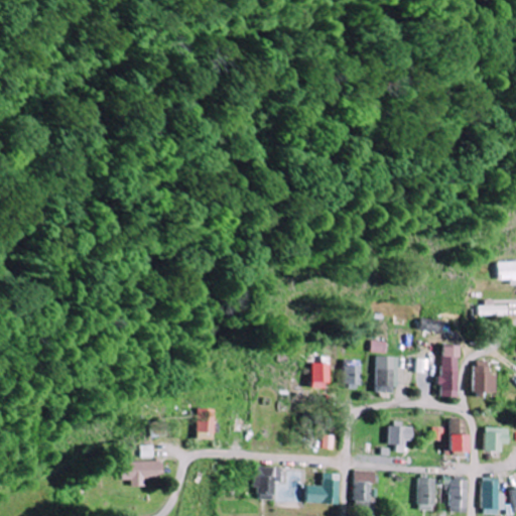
[(507,284),(515,283),(515,261),(495,262),(496,280),(507,280),(507,284)]
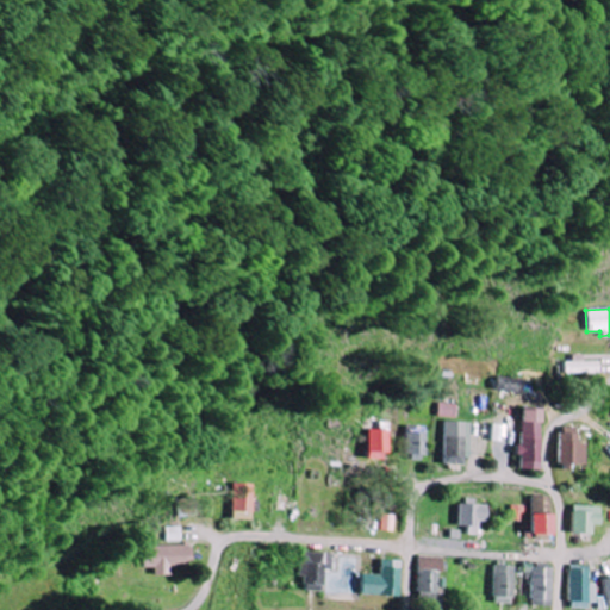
[(564,373),(599,373),(599,361),(582,361),(582,358),(564,359),(564,373)]
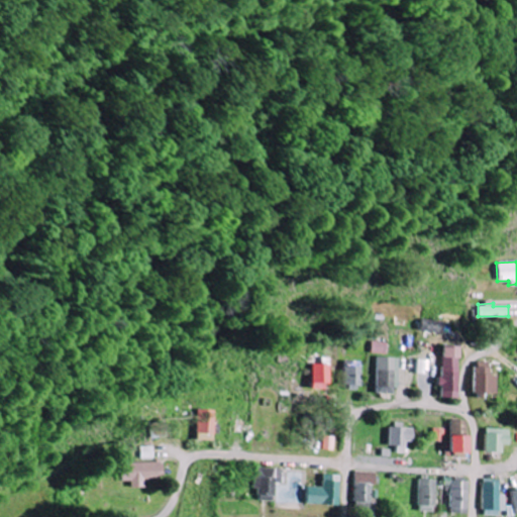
[(421,330),(440,332),(441,321),(422,319),(421,330)]
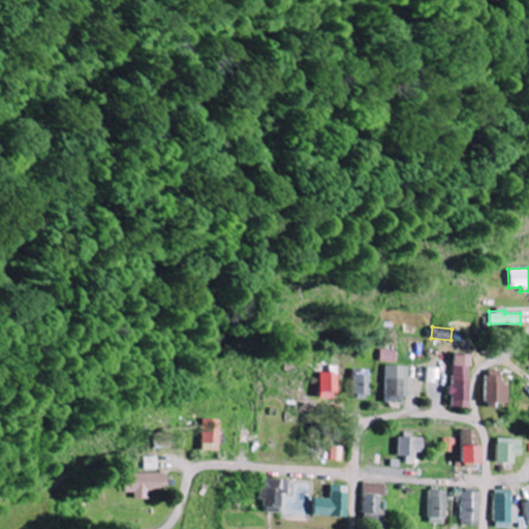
[(398,363),(399,351),(384,349),(382,361),(398,363)]
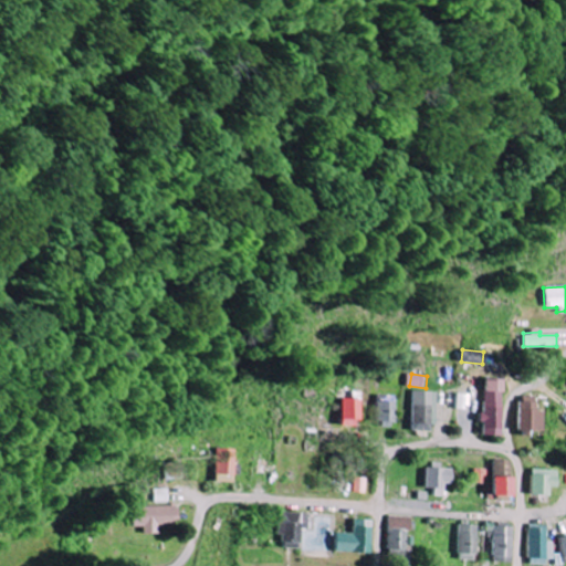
[(484,436),(503,436),(505,379),(485,378),(483,423),(484,423),(484,436)]
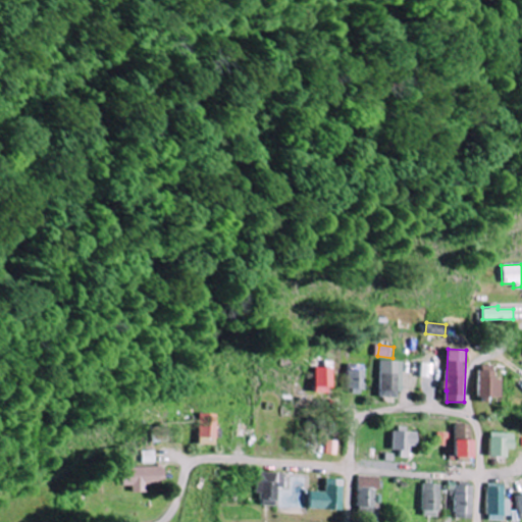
[(403,399),(405,361),(382,360),(381,397),(403,399)]
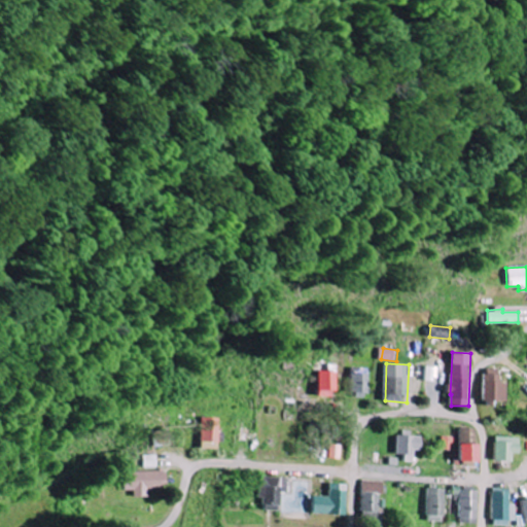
[(339,364),(330,364),(329,372),(320,371),(320,394),(338,395),(339,364)]
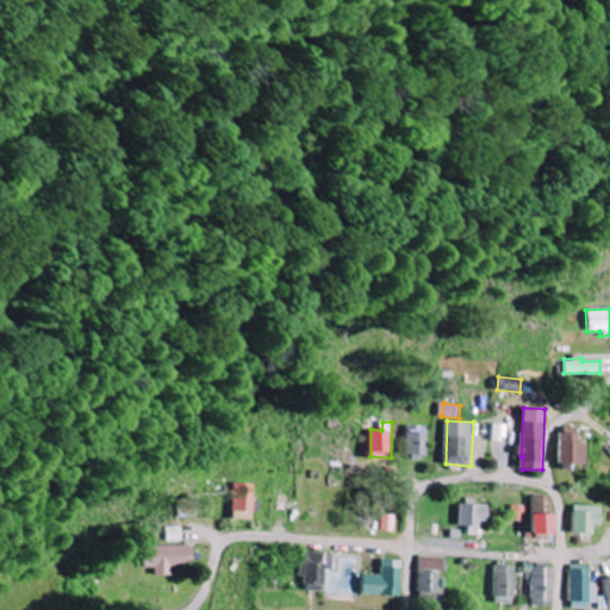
[(429,433),(418,433),(419,425),(410,425),(409,459),(428,460),(429,433)]
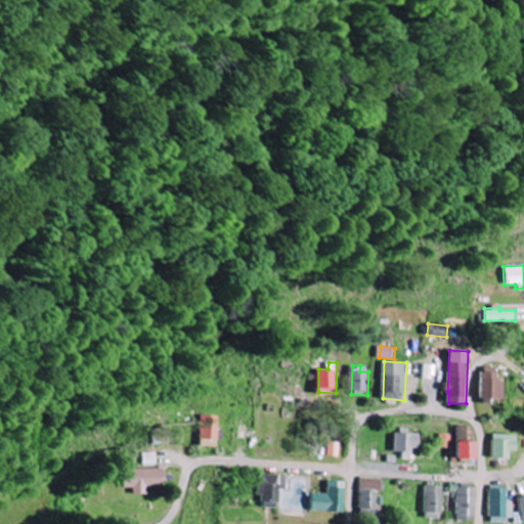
[(505,382),(497,382),(497,366),(482,366),(482,400),(505,400),(505,382)]
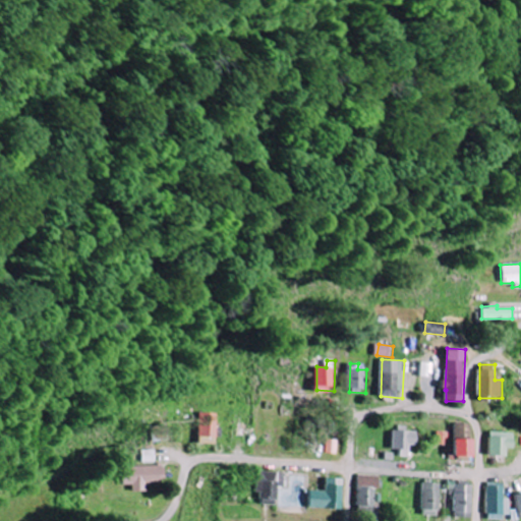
[(216,444),(218,413),(199,412),(198,444),(216,444)]
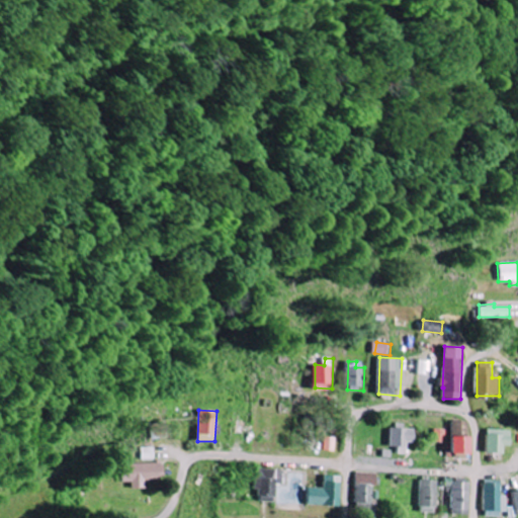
[(452,454),(469,454),(470,421),(452,421),(452,454)]
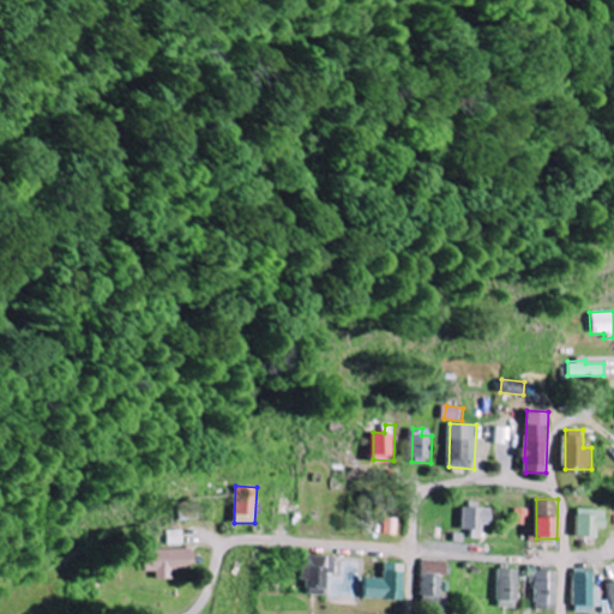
[(492,507),(479,507),(480,504),(464,504),(463,529),(473,529),(471,537),(483,539),(485,524),(492,524),(492,507)]
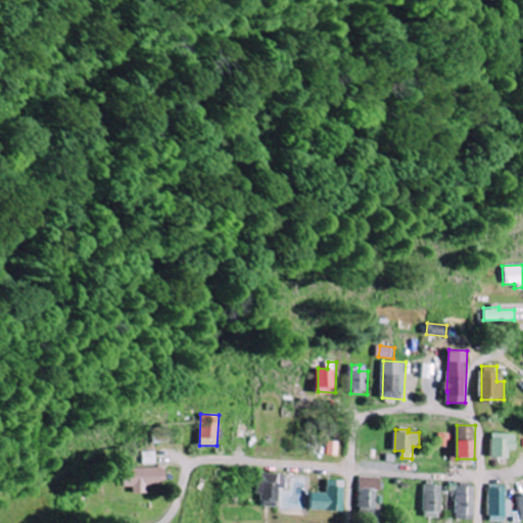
[(449,446),(449,433),(439,432),(439,445),(449,446)]
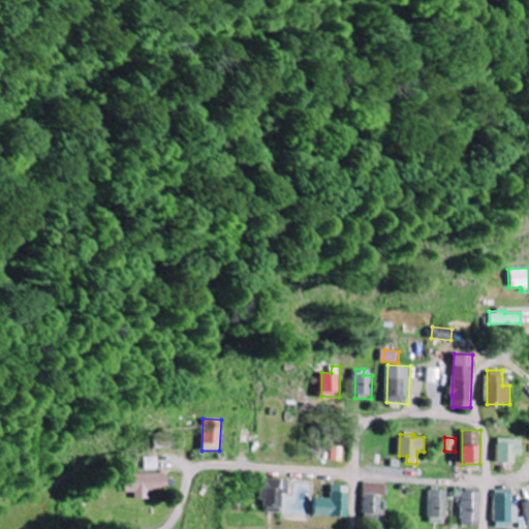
[(523,455),(524,439),(498,438),(497,463),(515,464),(515,455),(523,455)]
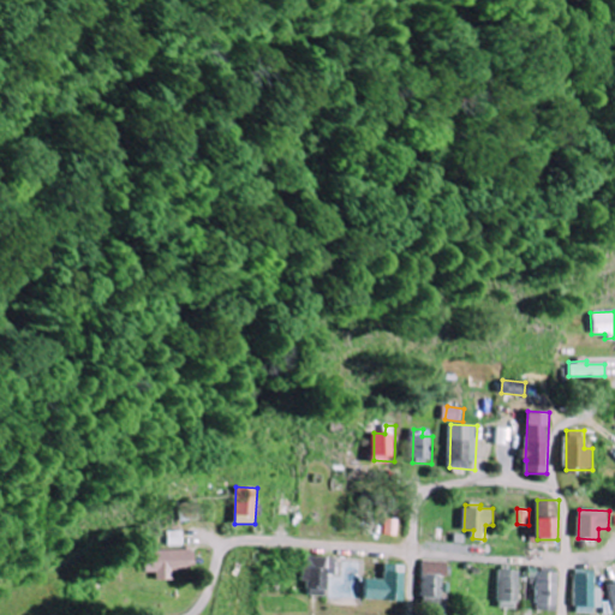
[(400,519),(387,518),(386,535),(399,536),(400,519)]
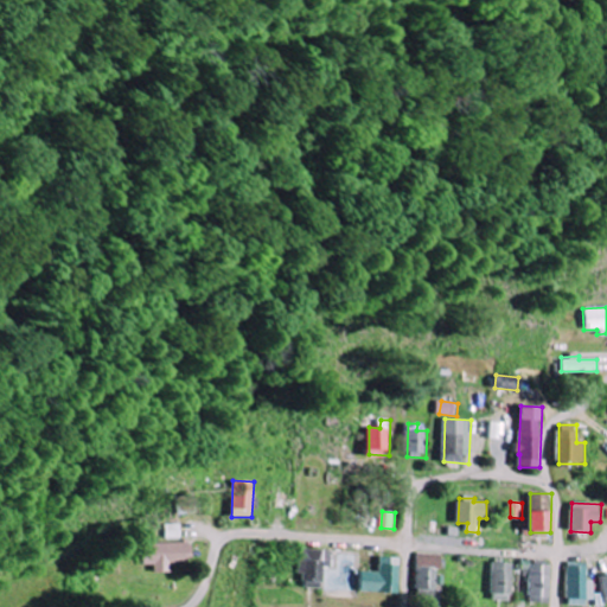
[(181,538),(180,524),(165,524),(166,538),(181,538)]
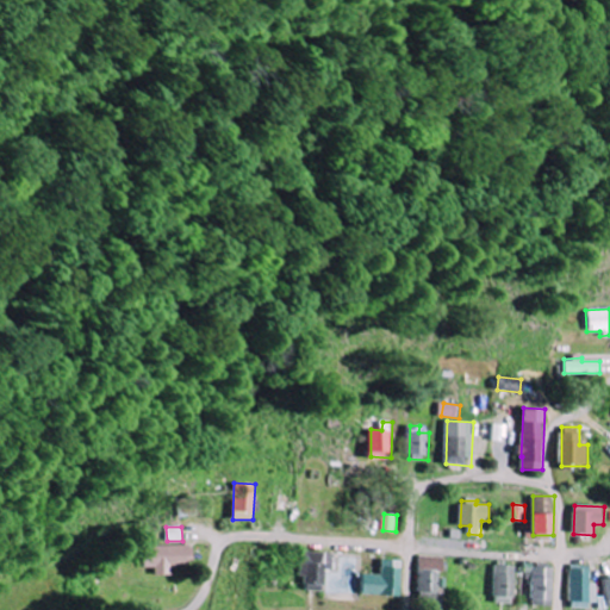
[(155,576),(172,576),(173,567),(193,567),(193,546),(144,546),(144,567),(156,568),(155,576)]
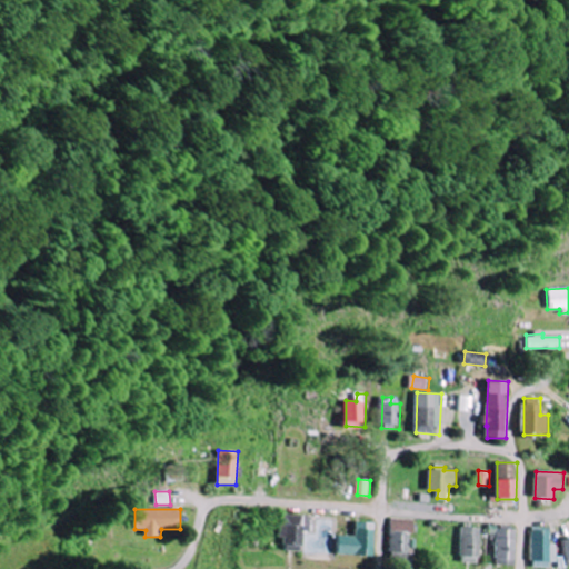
[(279,525),(279,539),(285,539),(285,550),(302,551),(302,531),(311,531),(312,515),(285,515),(285,525),(279,525)]
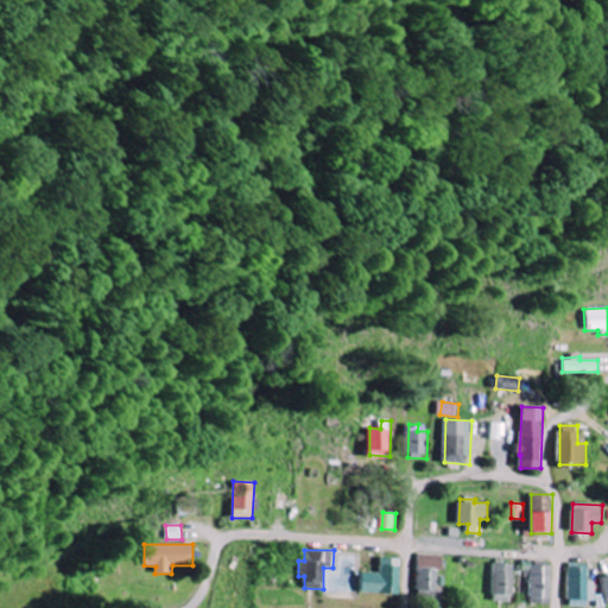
[(439,555),(418,553),(417,596),(438,596),(439,555)]
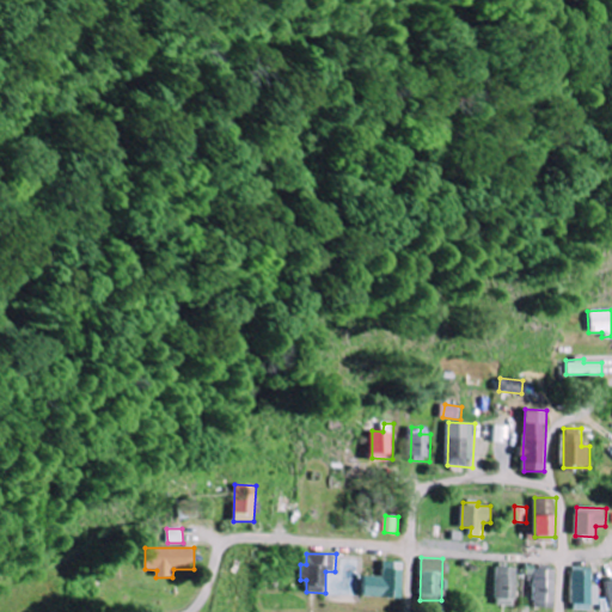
[(381,576),(363,576),(362,597),(402,599),(403,562),(381,562),(381,576)]
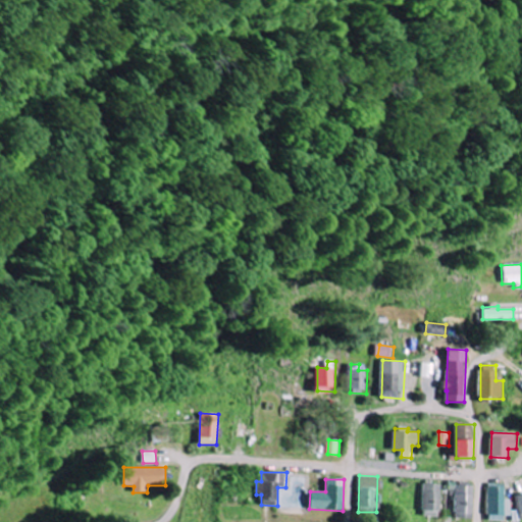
[(422,516),(439,517),(440,484),(423,483),(422,516)]
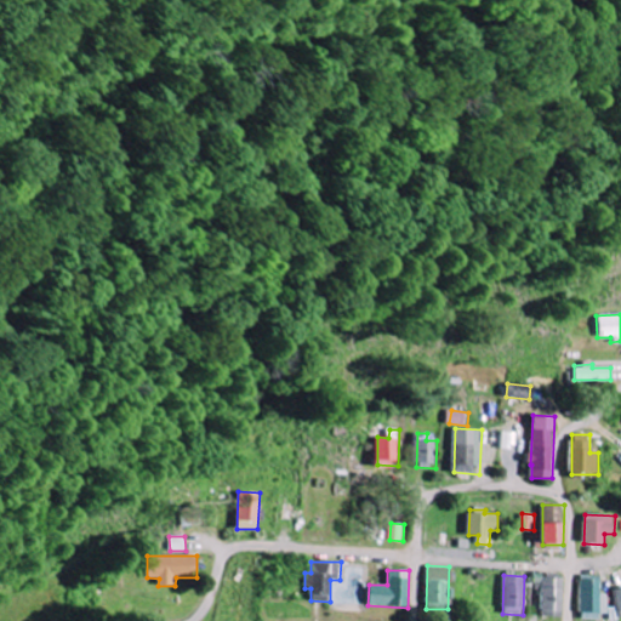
[(562,616),(563,577),(542,576),(541,616),(562,616)]
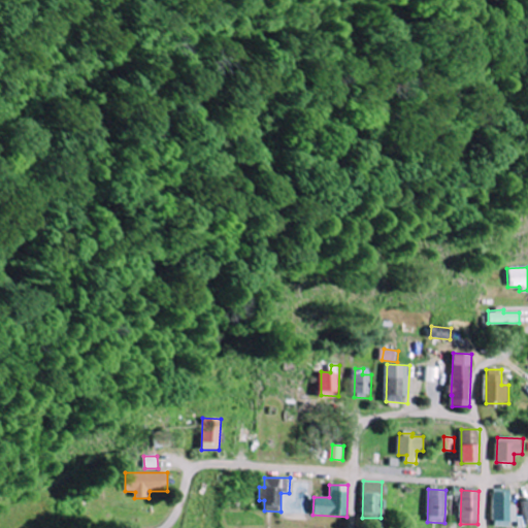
[(512,492),(494,492),(493,524),(519,525),(519,524),(523,525),(523,517),(517,517),(517,504),(510,504),(512,492)]
